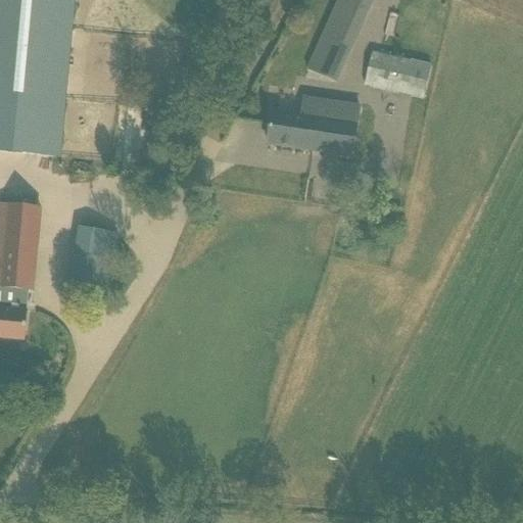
[(0,0),(0,151),(59,157),(74,0),(0,0)]
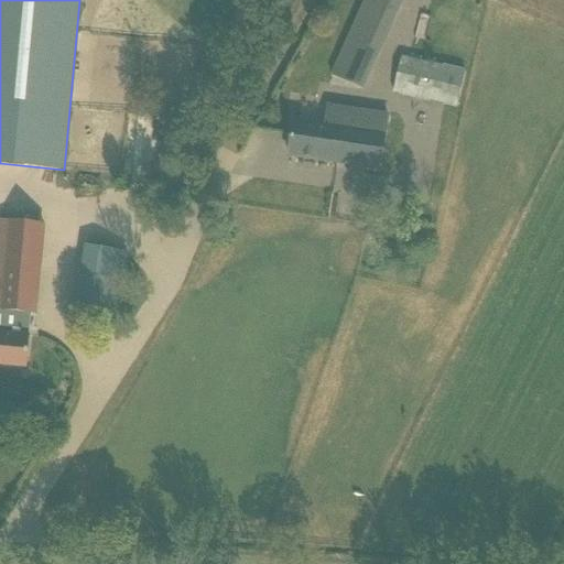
[(372,67),(403,0),(368,0),(331,75),(356,87),(367,65),(372,67)]
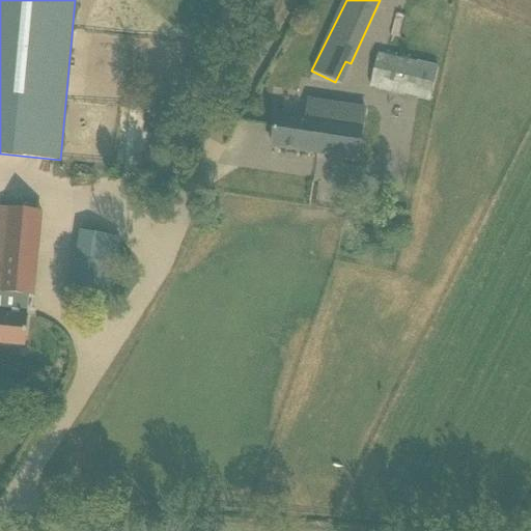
[(370,88),(429,103),(439,66),(379,53),(370,88)]
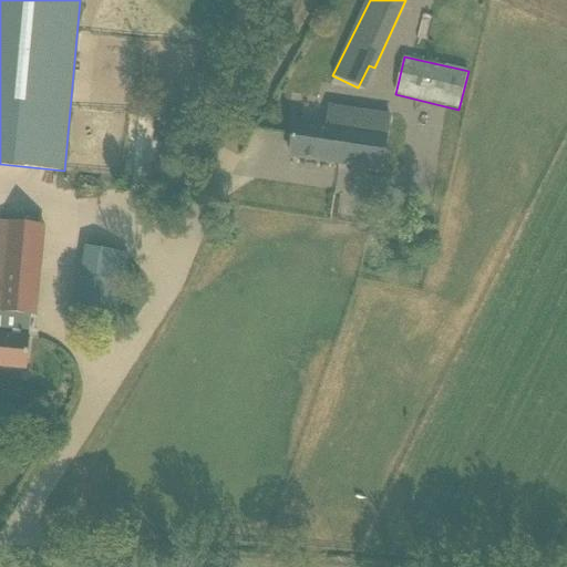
[(381,173),(384,150),(389,116),(327,107),(325,127),(295,123),(292,143),(290,157),(381,173)]
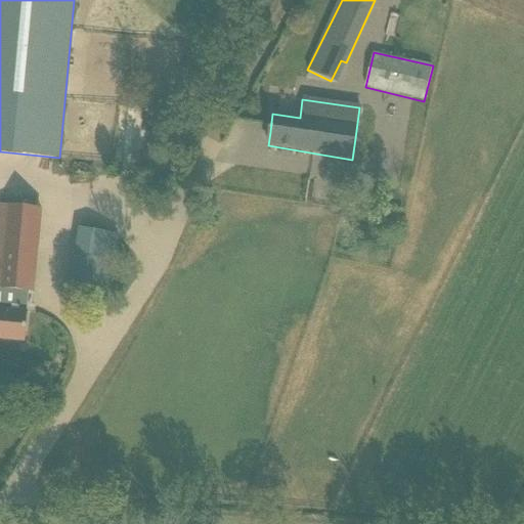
[(0,339),(26,342),(30,292),(33,292),(40,209),(19,207),(0,205),(0,339)]
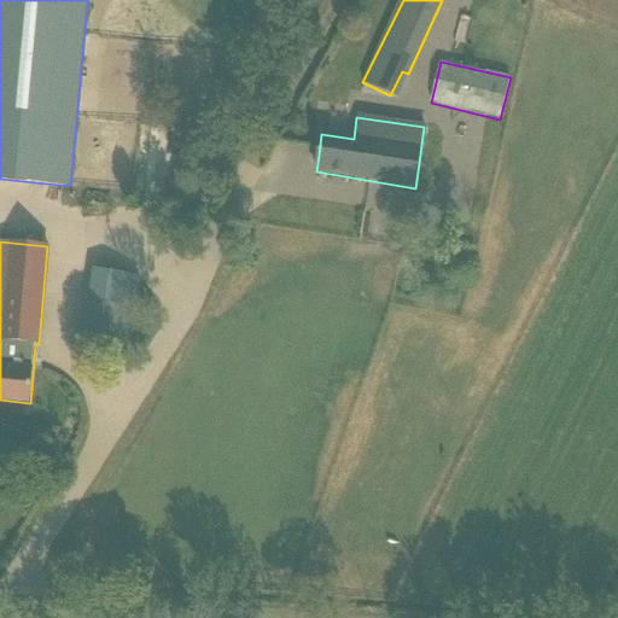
[(92,268),(79,347),(124,355),(139,277),(92,268)]
